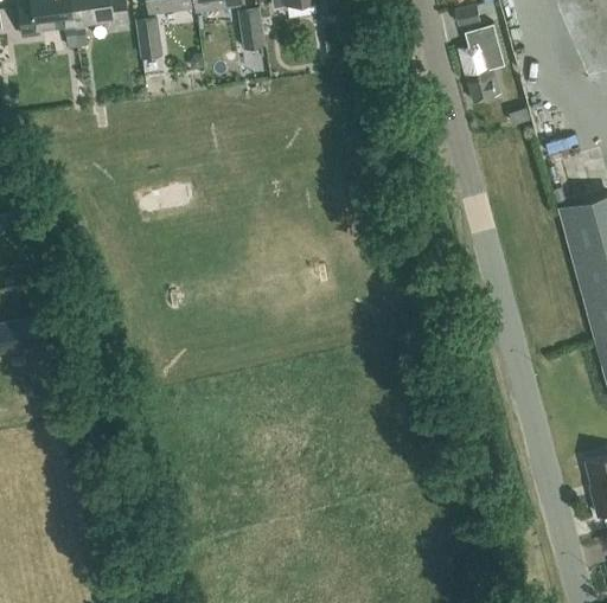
[(64,29),(64,32),(66,50),(77,47),(69,0),(30,0),(31,2),(18,5),(23,38),(39,36),(38,32),(64,29)]
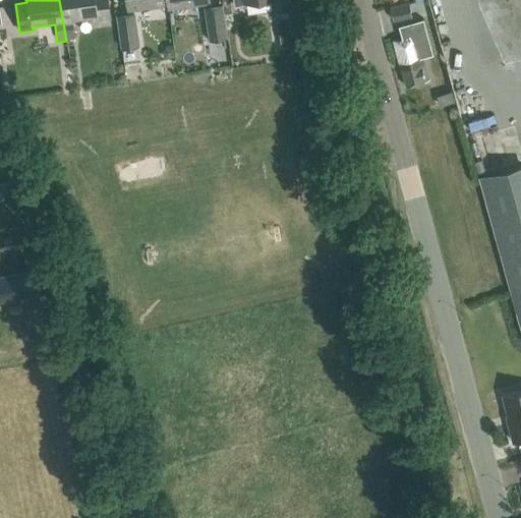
[(59,0),(66,41),(73,40),(71,25),(72,25),(71,21),(94,18),(94,22),(109,20),(106,0),(59,0)]
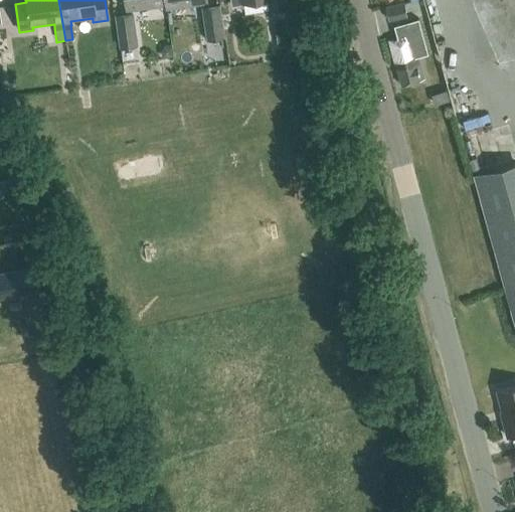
[(124,0),(126,11),(164,5),(165,8),(167,8),(165,0),(124,0)]
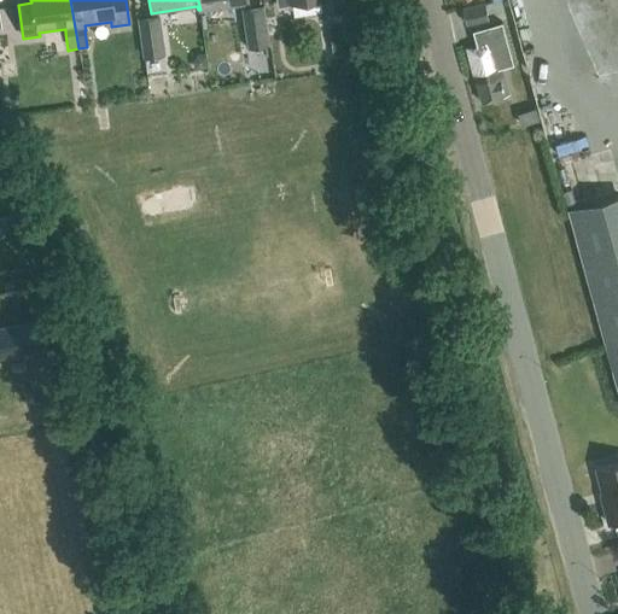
[(246,0),(198,0),(200,10),(248,3),(246,0)]
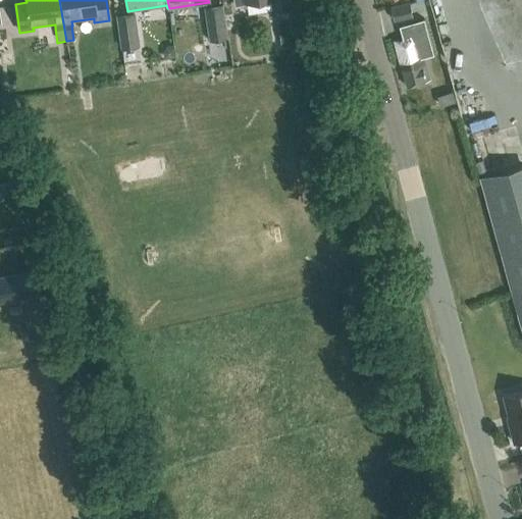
[(245,6),(244,3),(267,0),(270,0),(272,12),(292,9),(290,0),(232,0),(233,7),(245,6)]
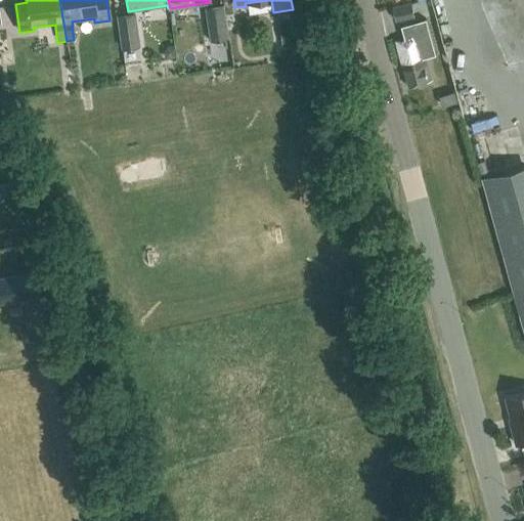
[(523,67),(523,0),(478,0),(481,9),(509,71),(523,67)]
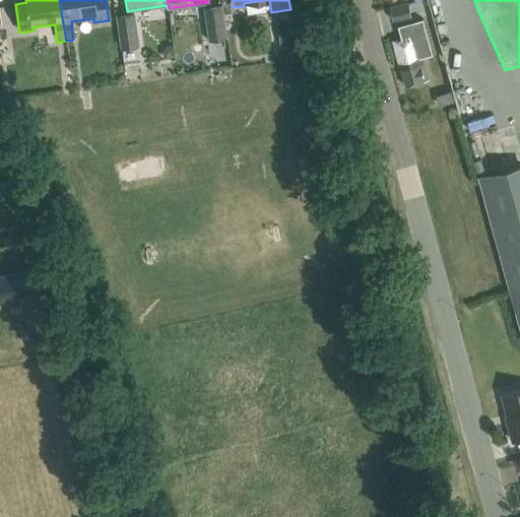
[(389,8),(392,23),(410,19),(406,5),(389,8)]
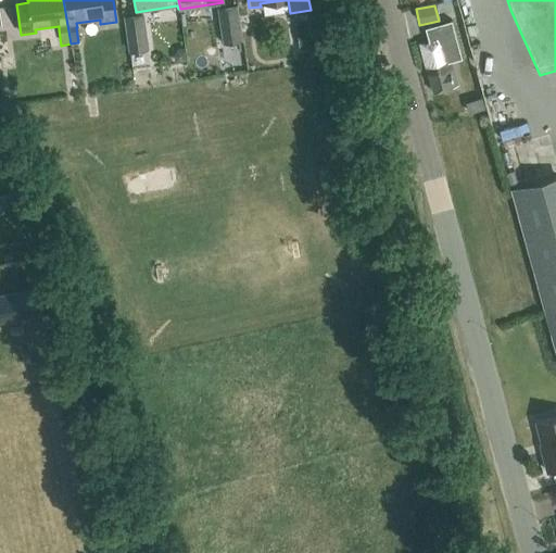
[(218,11),(224,45),(241,41),(236,8),(218,11)]
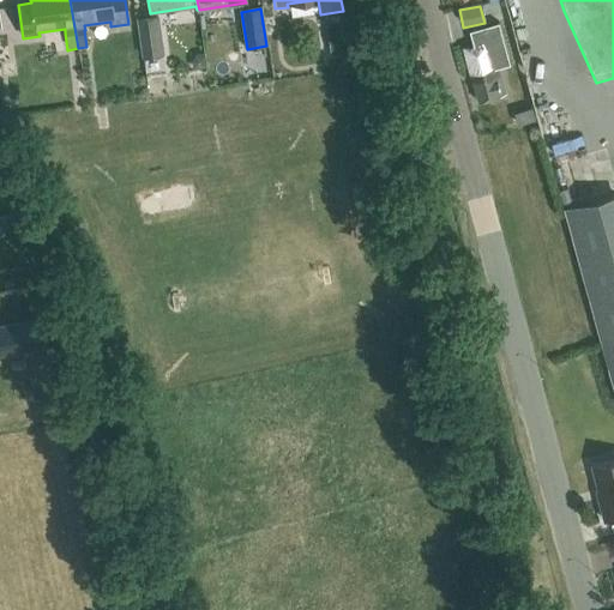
[(138,20),(143,58),(162,55),(157,18),(138,20)]
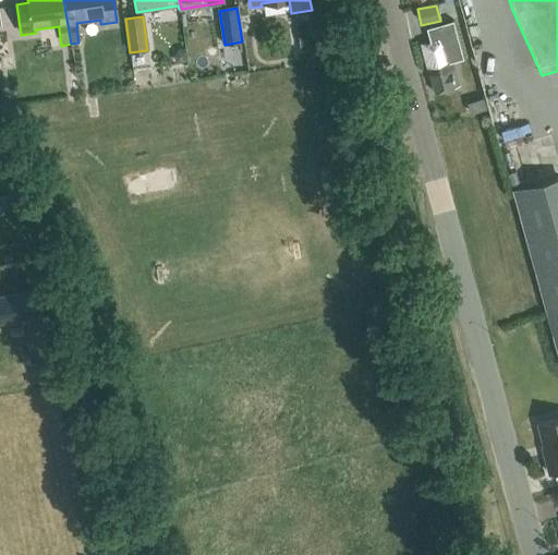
[(429,43),(421,45),(434,94),(459,87),(452,63),(462,61),(452,23),(426,29),(429,43)]
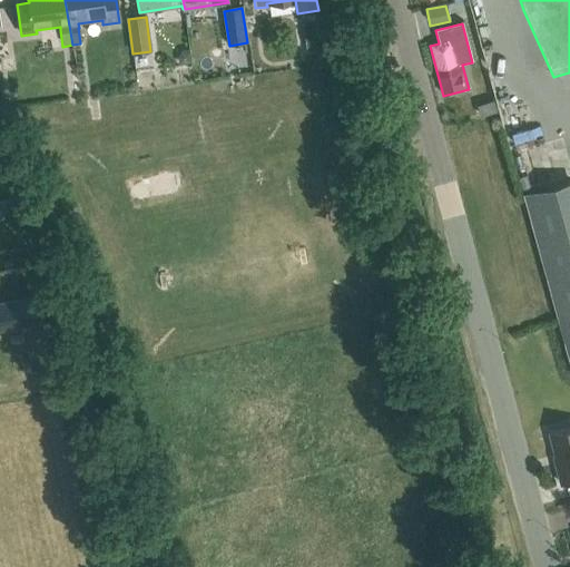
[(178,65),(189,64),(188,52),(182,52),(177,58),(178,65)]
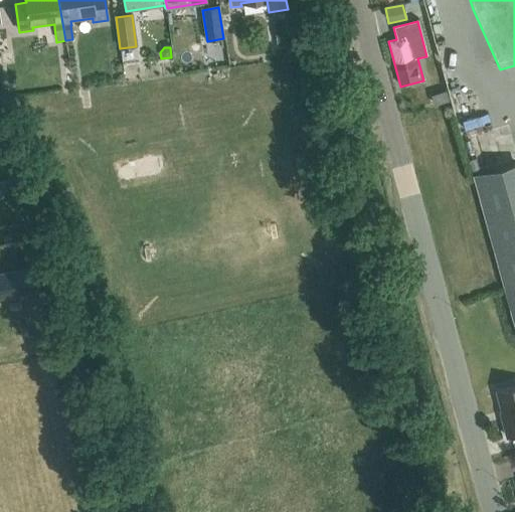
[(456,117),(471,110),(459,82),(444,90),(456,117)]
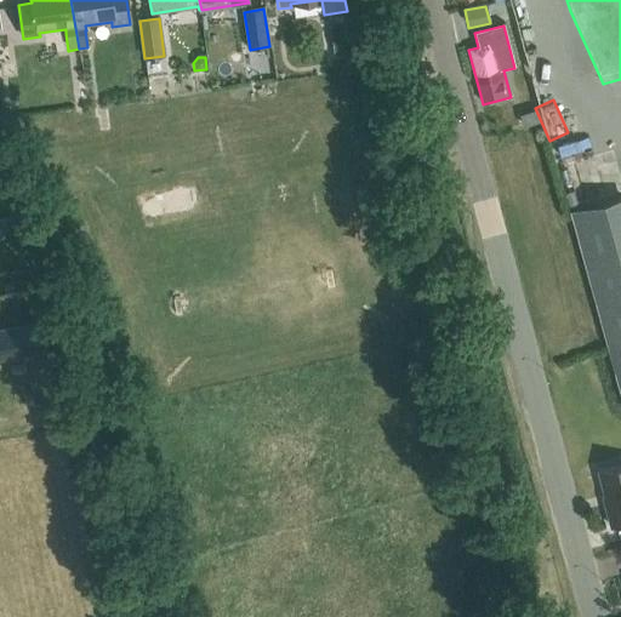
[(620,196),(570,212),(620,395),(620,196)]
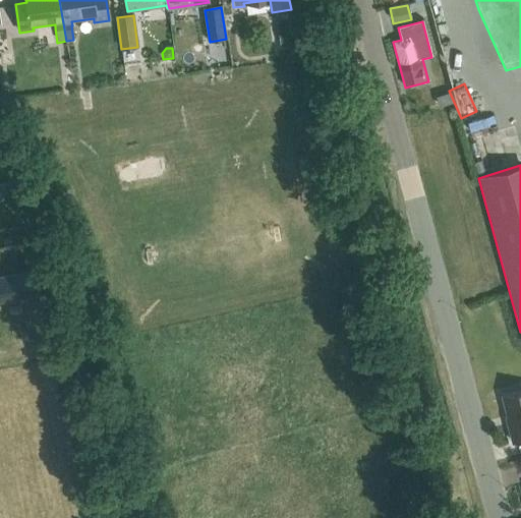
[(0,300),(32,294),(27,273),(30,273),(29,271),(0,276),(0,300)]
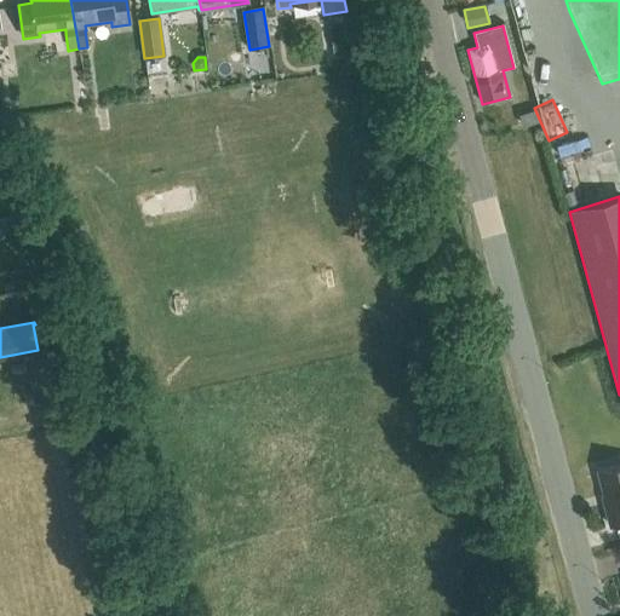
[(619,466),(597,472),(606,505),(603,506),(609,528),(619,524),(619,466)]
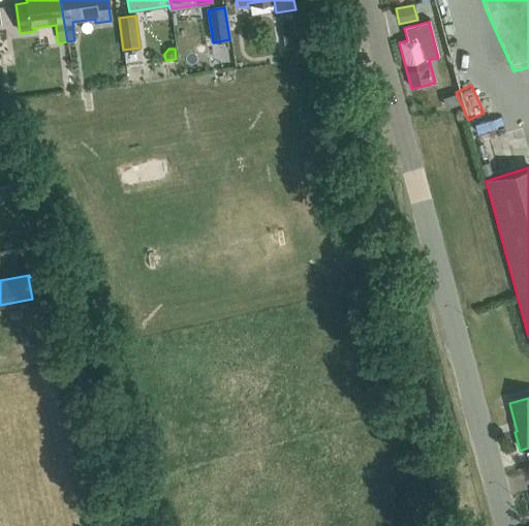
All buildings are outlined.
